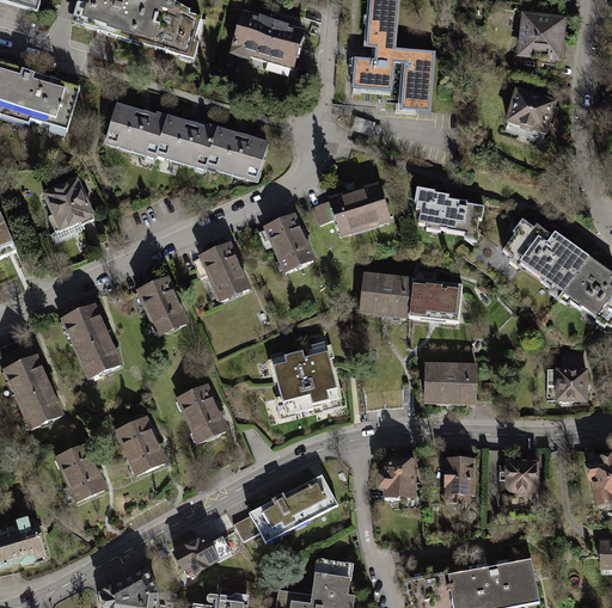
[(189,12),(190,7),(179,4),(181,1),(177,0),(83,0),(78,19),(99,25),(98,28),(105,30),(163,47),(189,55),(201,16),(189,12)]
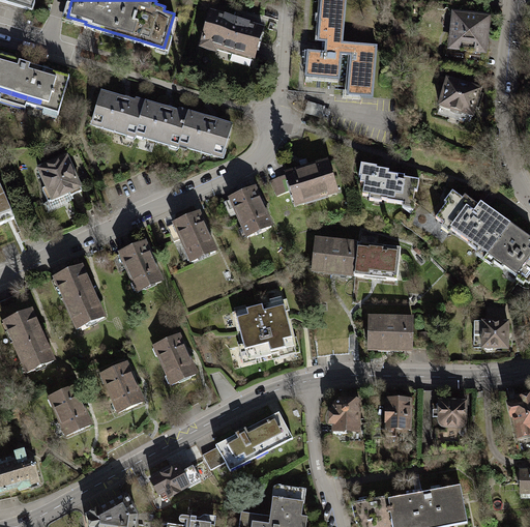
[(341,41),(343,0),(319,0),(317,38),(324,39),(324,46),(323,51),(305,50),(303,75),(336,77),(339,52),(349,53),(346,93),(370,94),(374,45),(341,41)]
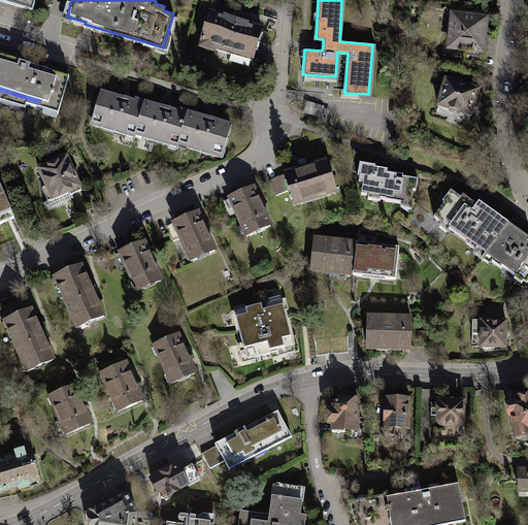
[(253,55),(262,25),(209,9),(199,43),(215,47),(216,43),(253,55)]
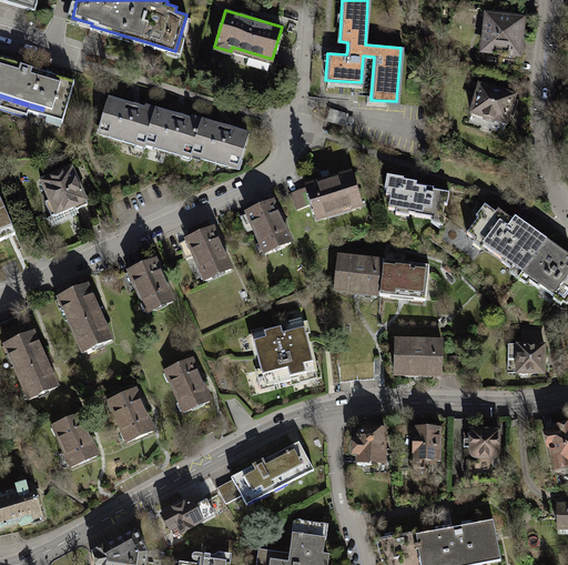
[(523,17),(489,13),(488,24),(486,24),(484,48),(497,49),(501,50),(518,51),(520,38),(516,38),(517,33),(520,33),(523,17)]
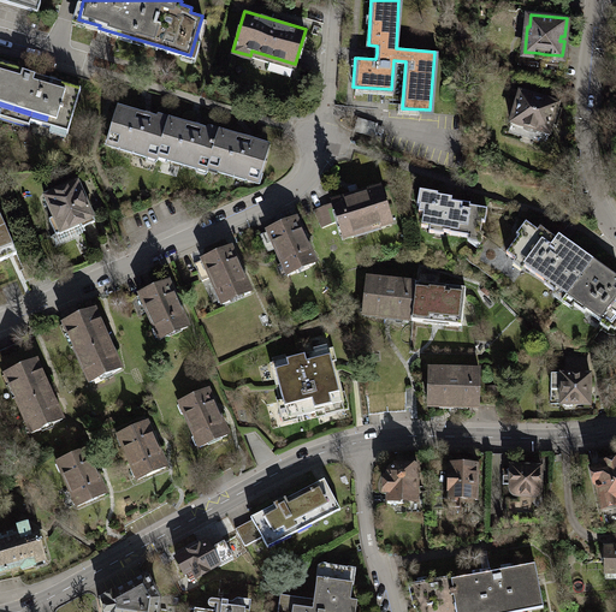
[(469,21),(458,21),(460,35),(471,34),(469,21)]
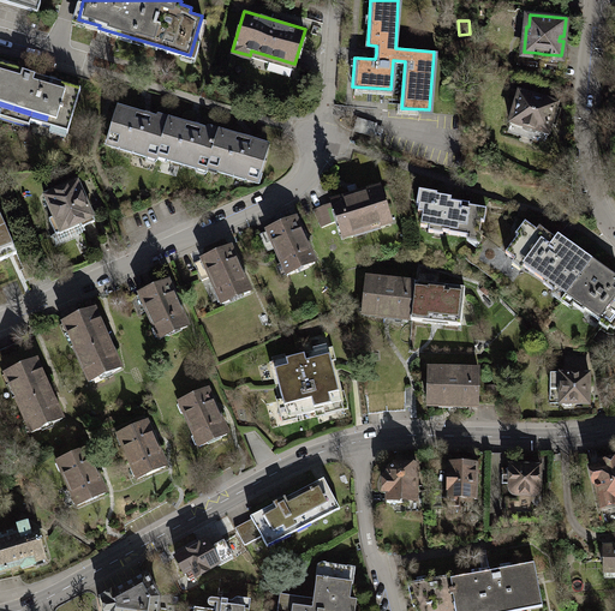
[(538,53),(524,52),(518,51),(517,61),(537,64),(538,53)]
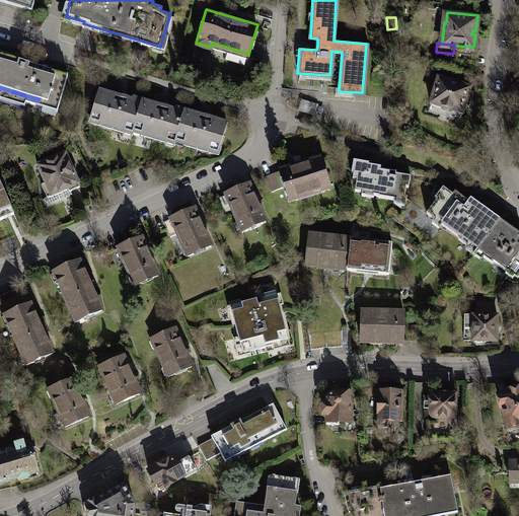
[(473,47),(458,46),(457,59),(472,60),(473,47)]
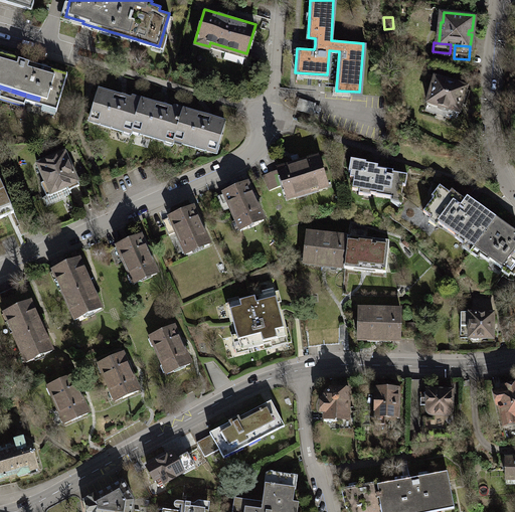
[(0,92),(56,109),(67,71),(0,51),(0,92)]
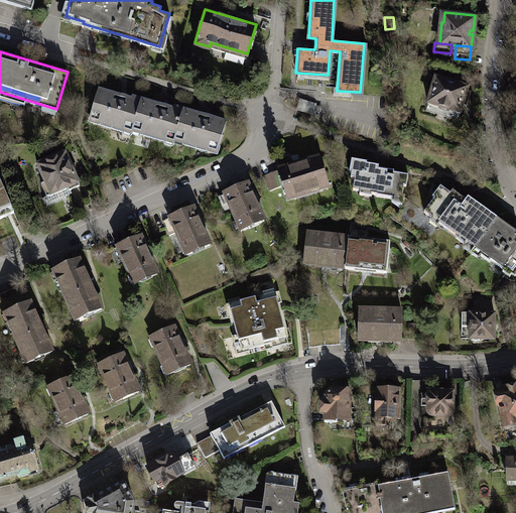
[(456,72),(453,80),(468,85),(470,76),(456,72)]
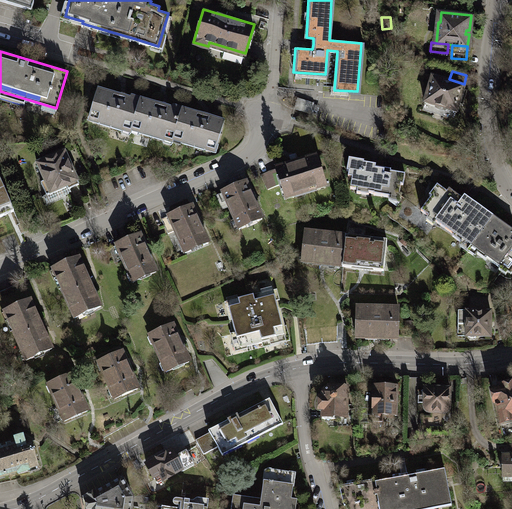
[(449,79),(432,74),(424,100),(456,109),(459,102),(463,103),(467,88),(463,87),(464,84),(449,79)]
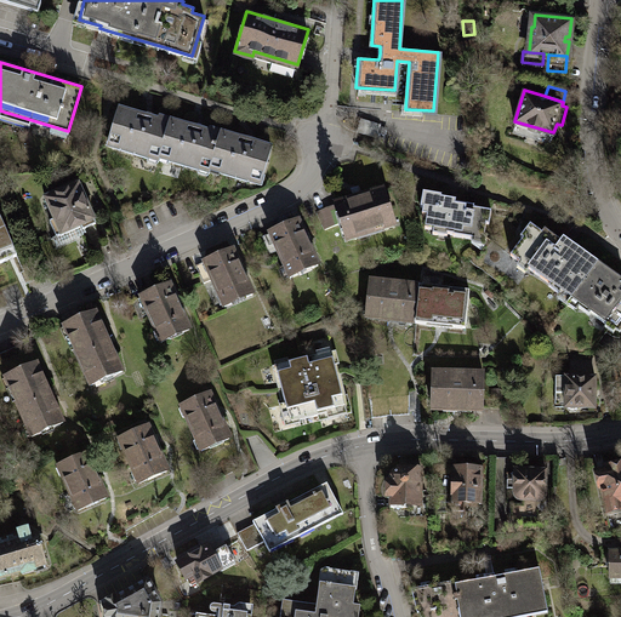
[(159,152),(170,116),(159,113),(159,116),(118,104),(108,137),(120,141),(118,147),(149,155),(151,152),(159,154),(159,152)]
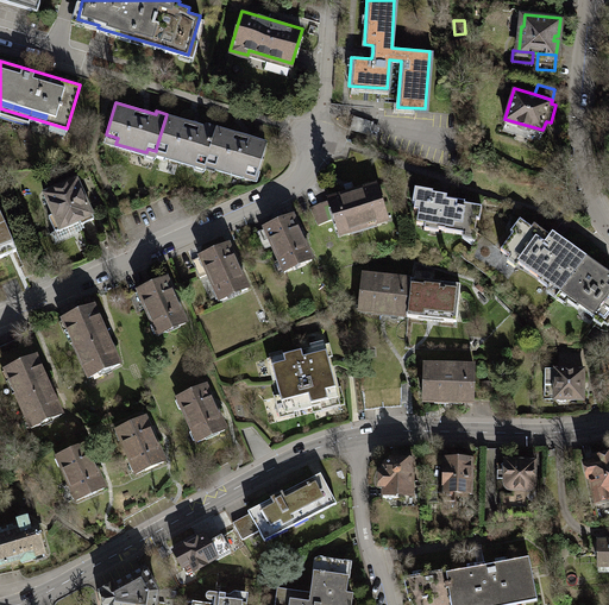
[(371,119),(352,113),(347,126),(366,132),(371,119)]
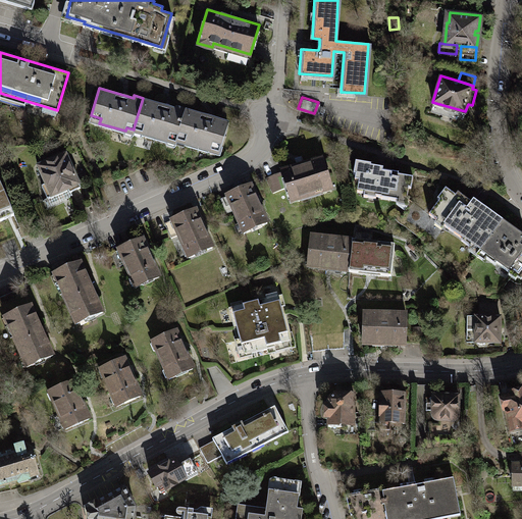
[(176,138),(186,107),(176,105),(175,107),(143,98),(134,127),(142,130),(141,133),(167,141),(168,138),(176,140),(176,138)]
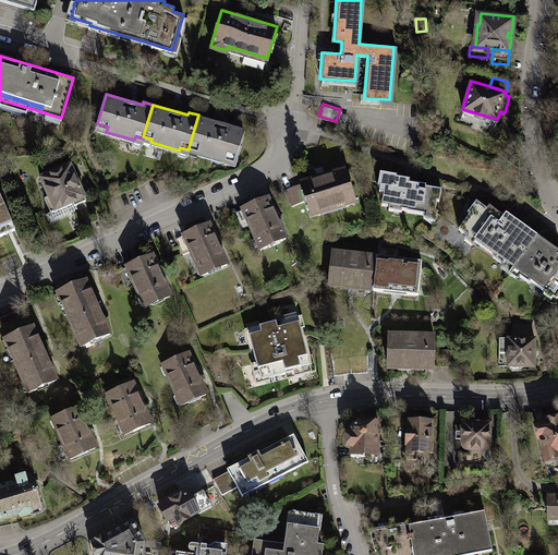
[(244,129),(198,115),(189,147),(198,149),(197,154),(225,161),(227,155),(235,158),(244,129)]
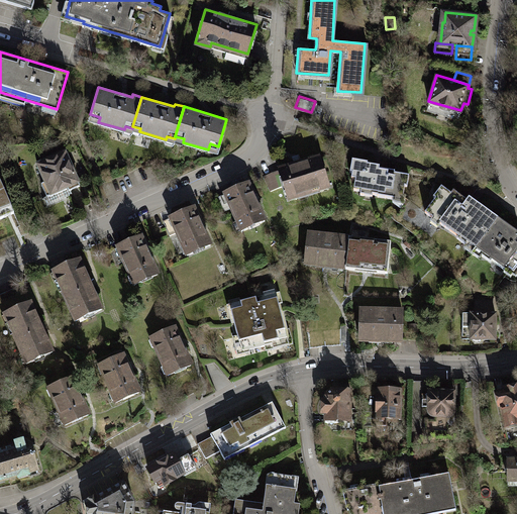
[(65,149),(37,163),(44,180),(41,181),(46,194),(43,195),(47,203),(73,191),(70,187),(80,182),(65,149)]
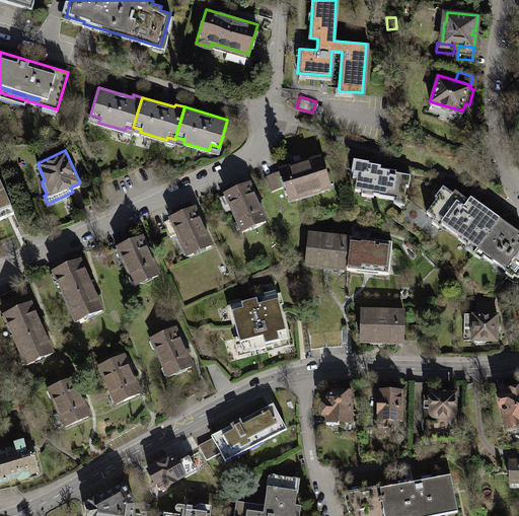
[(329,187),(319,156),(309,159),(310,160),(302,163),(301,159),(295,161),(296,164),(291,166),(291,164),(280,168),(281,169),(285,185),(290,199),(329,187)]
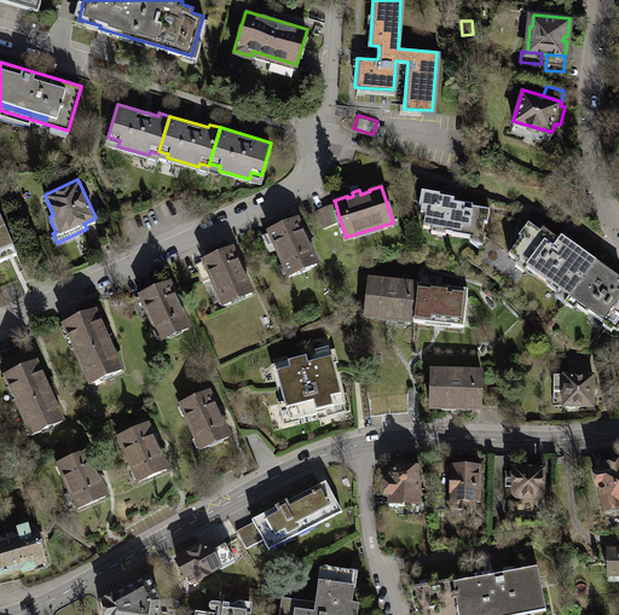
[(440,192),(422,190),(420,204),(422,204),(421,212),(426,212),(423,225),(432,226),(432,230),(445,232),(446,231),(470,235),(470,231),(482,233),(484,220),(487,220),(491,197),(478,195),(476,204),(473,204),(473,202),(453,198),(453,197),(440,195),(440,192)]
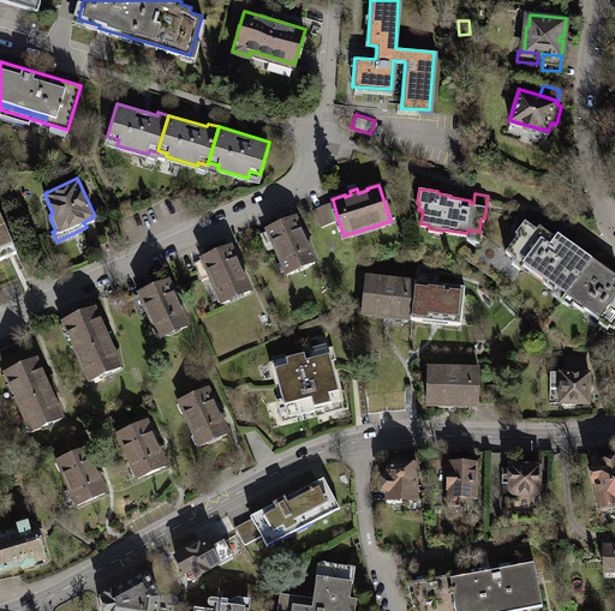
[(338,219),(333,201),(314,208),(322,225),(338,219)]
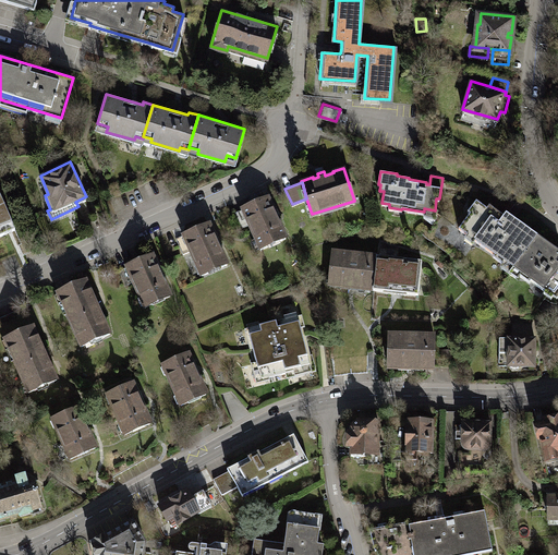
[(0,233),(15,227),(0,194),(0,233)]
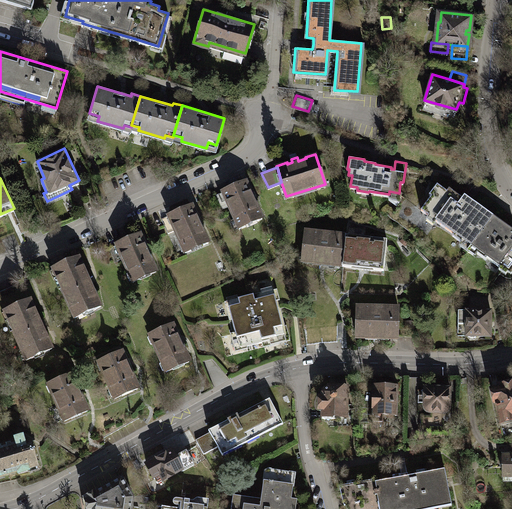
[(262,216),(245,179),(223,189),(239,226),(262,216)]
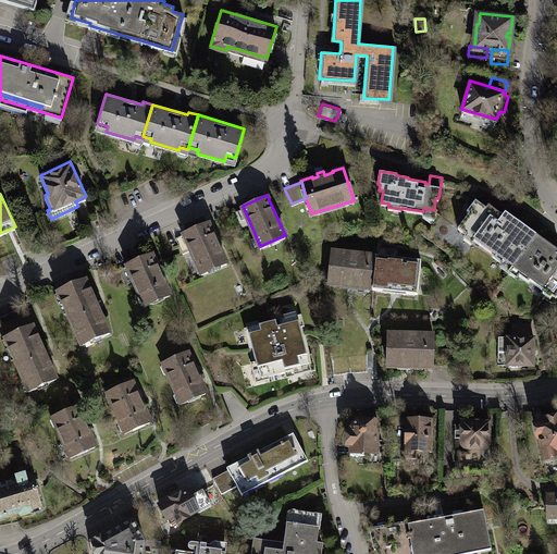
[(505,269),(508,271),(535,232),(505,210),(503,213),(489,204),(486,206),(475,198),(467,209),(470,211),(458,226),(466,232),(468,230),(475,235),(473,238),(493,253),(491,255),(502,262),(504,259),(509,262),(505,269)]
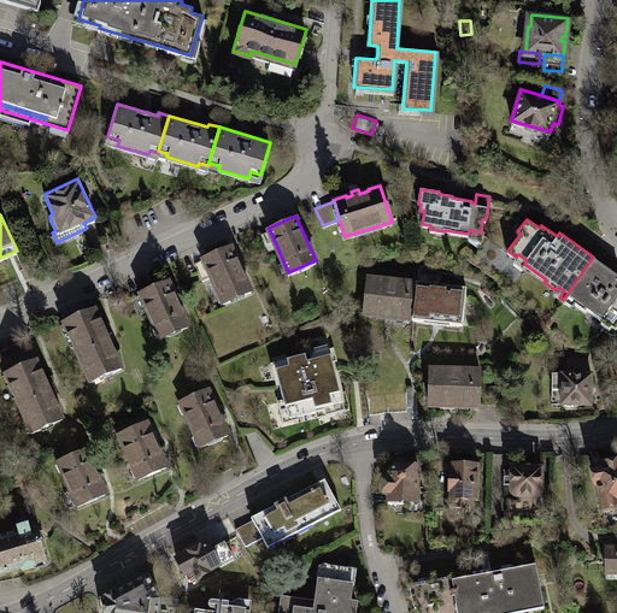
[(223,301),(251,289),(230,245),(203,257),(211,273),(223,301)]
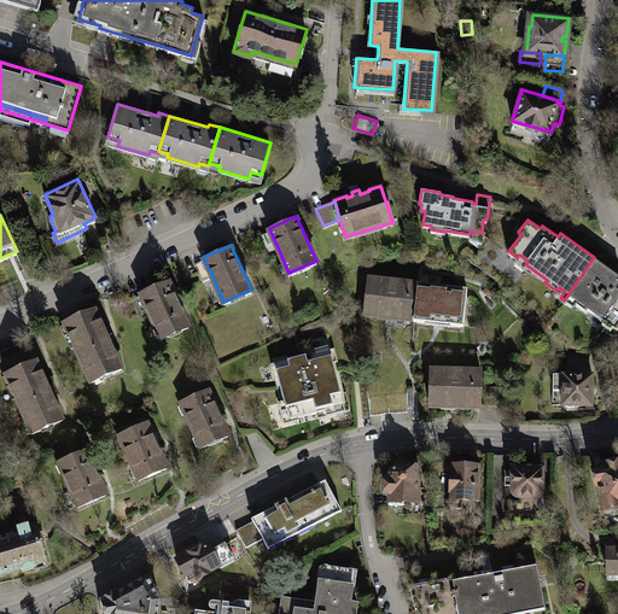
[(211,274),(203,257),(196,262),(203,279),(211,274)]
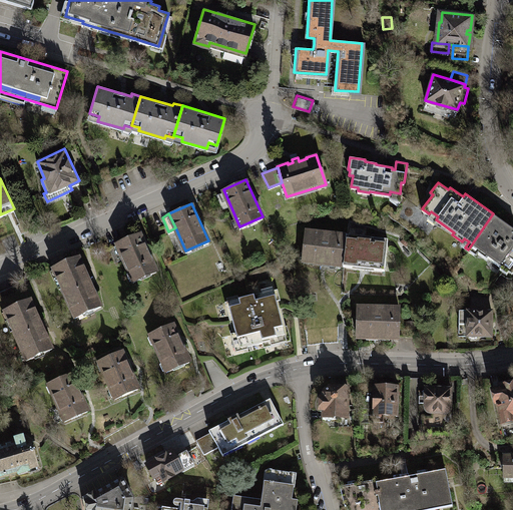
[(512,227),(493,213),(468,249),(471,251),(474,246),(479,250),(478,252),(487,259),(488,257),(501,266),(500,268),(506,273),(512,264),(512,227)]
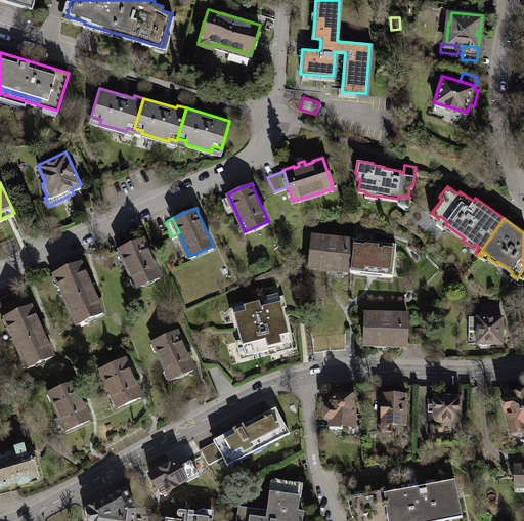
[(323,234),(311,233),(308,266),(350,269),(353,237),(342,236),(342,239),(323,236),(323,234)]
